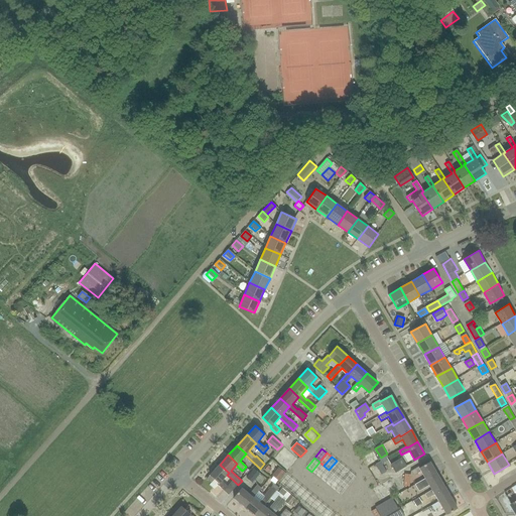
[(390,465),(395,473),(406,467),(401,458),(390,465)]
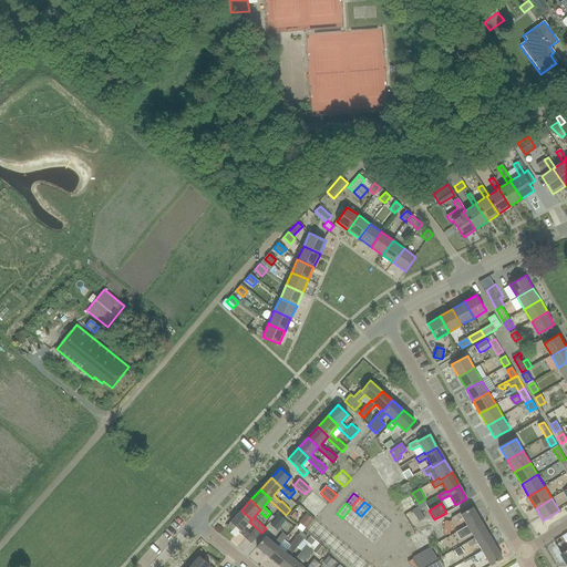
[(370,506),(361,516),(367,521),(375,511),(370,506)]
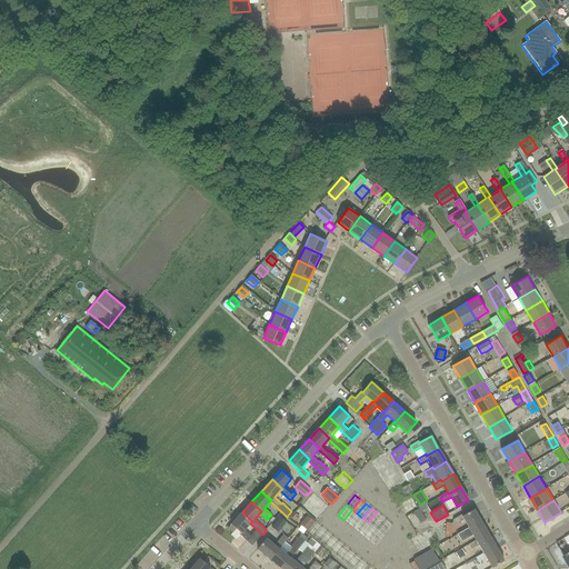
[(352,509),(343,520),(349,525),(357,513),(352,509)]
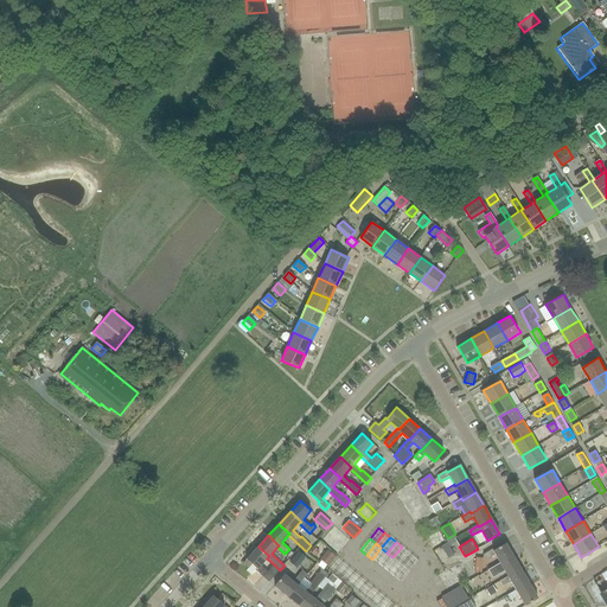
[(500,564),(513,557),(506,543),(493,550),(492,549),(484,554),(486,560),(496,555),(500,563),(500,564)]
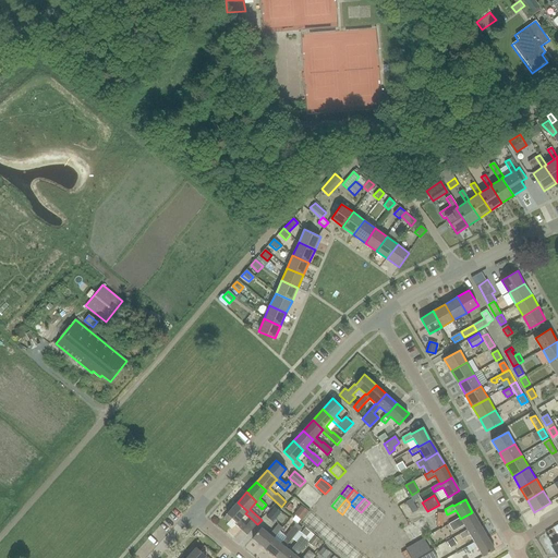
[(240,519),(245,513),(247,511),(238,502),(227,513),(223,517),(229,521),(232,518),(237,522),(235,523),(242,530),(247,534),(257,524),(252,519),(246,525),(240,519)]
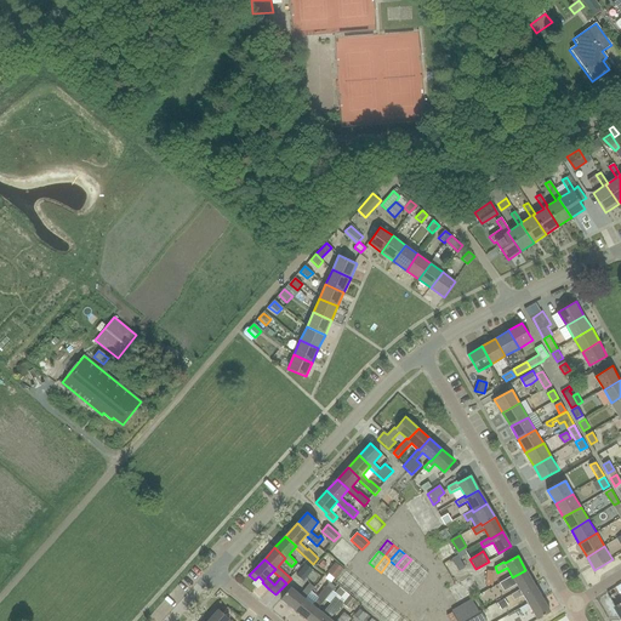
[(411,559),(402,570),(408,575),(417,564),(411,559)]
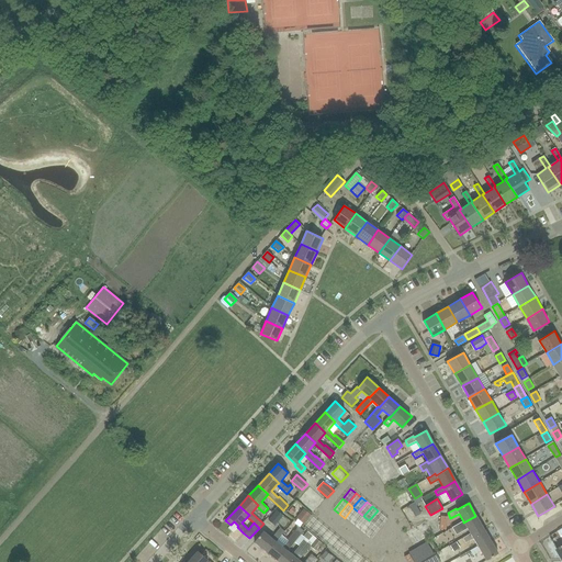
[(352,507),(345,518),(350,523),(358,512),(352,507)]
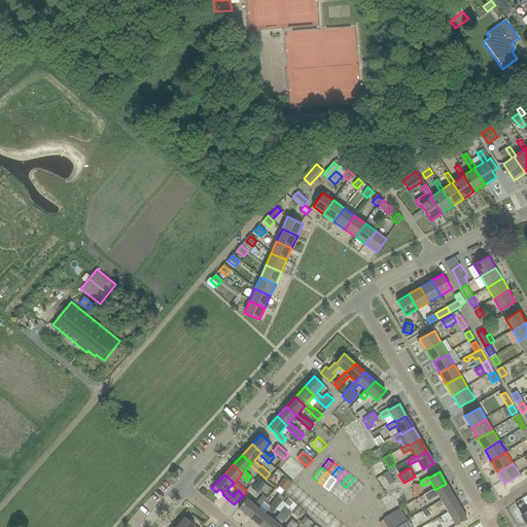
[(252,488),(258,493),(266,484),(259,479),(252,488)]
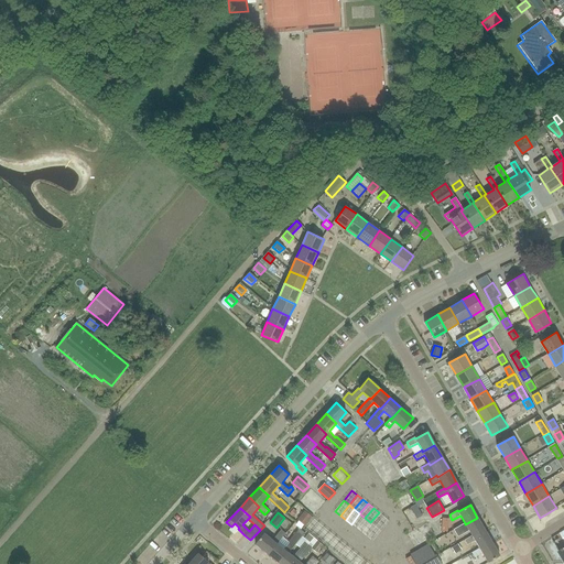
[(305,512),(301,518),(306,523),(312,517),(305,512)]
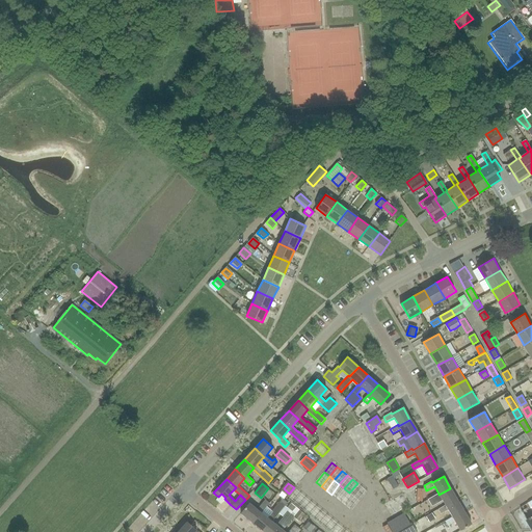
[(357,483),(349,493),(354,497),(363,487),(357,483)]
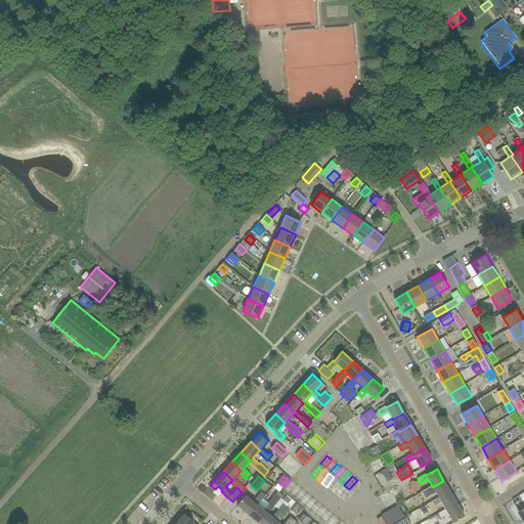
[(334,477),(326,487),(331,491),(339,481),(334,477)]
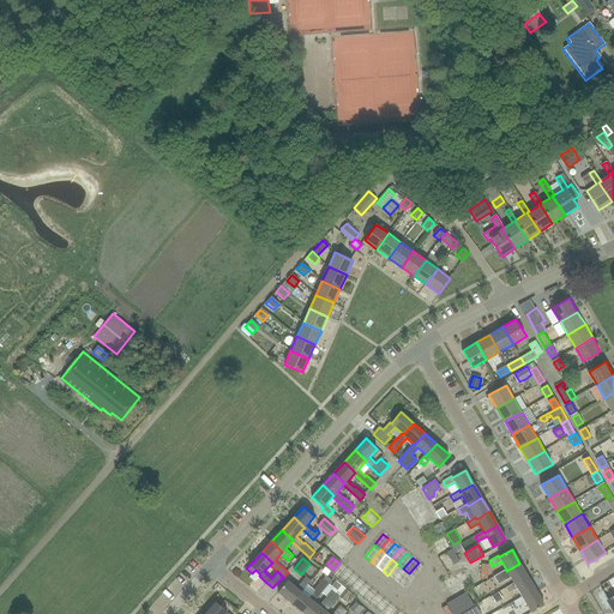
[(419,563),(409,573),(415,578),(425,567),(419,563)]
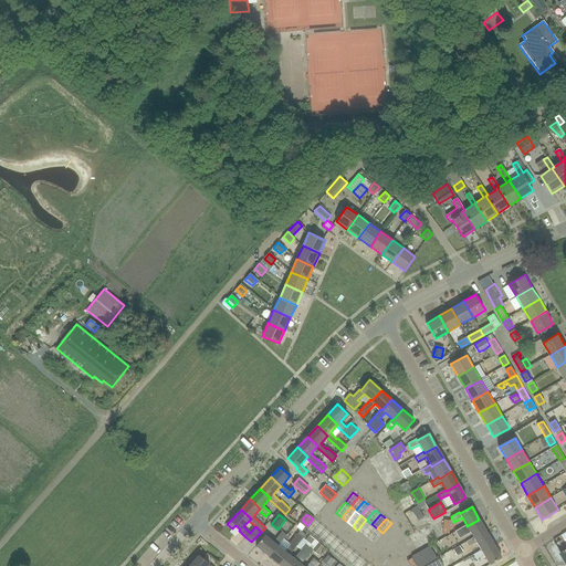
[(366,520),(357,531),(363,535),(371,524),(366,520)]
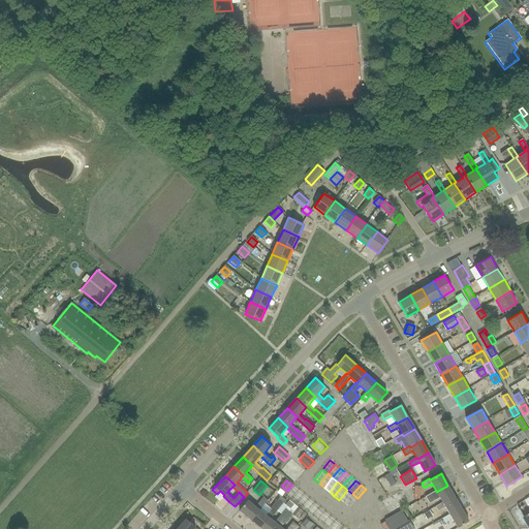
[(455,497),(447,486),(436,492),(436,491),(426,496),(428,501),(431,500),(432,502),(440,497),(442,502),(443,504),(455,497)]
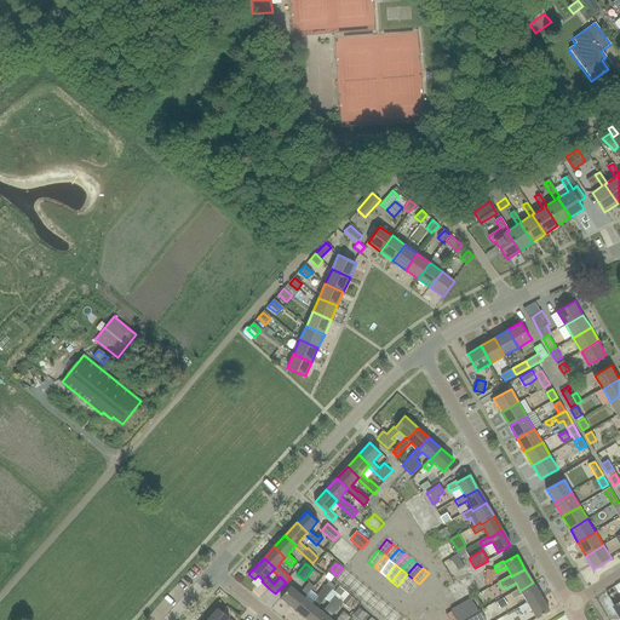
[(345,570),(336,583),(342,587),(351,575),(345,570)]
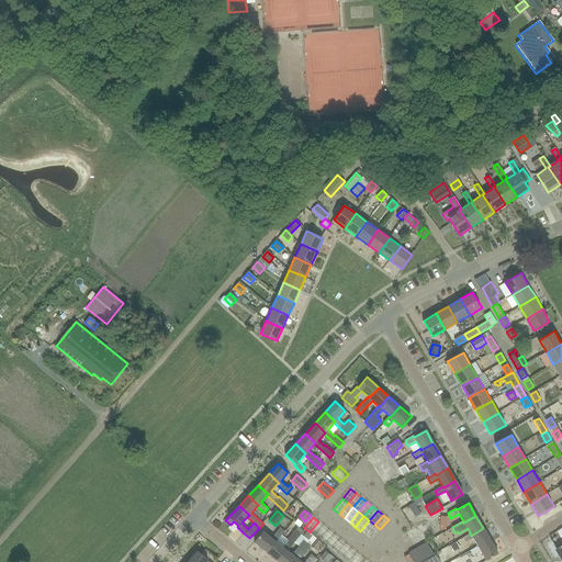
[(369,520),(360,531),(366,536),(374,525),(369,520)]
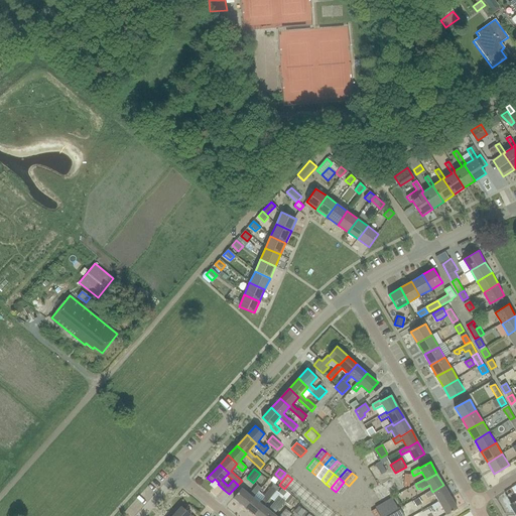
[(292,479),(284,489),(290,493),(297,484),(292,479)]
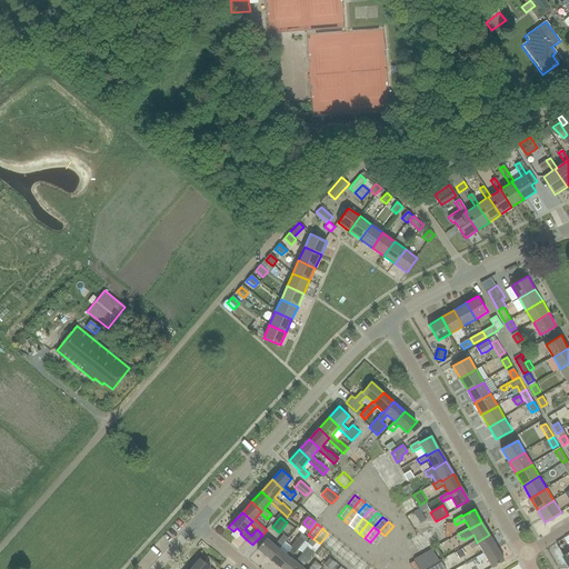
[(379,531),(370,542),(376,547),(385,536),(379,531)]
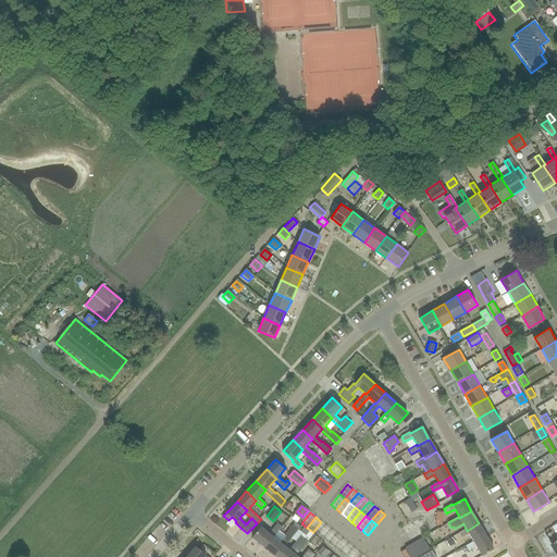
[(321,522),(313,532),(319,536),(327,527),(321,522)]
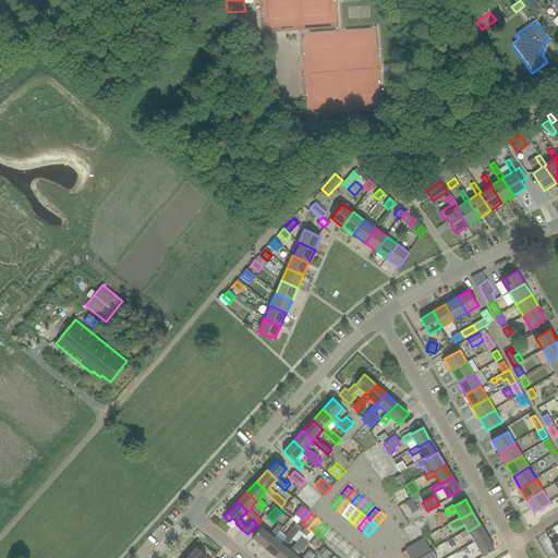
[(274,537),(279,532),(282,528),(278,524),(270,534),(262,528),(253,538),(264,547),(273,536),(274,537)]
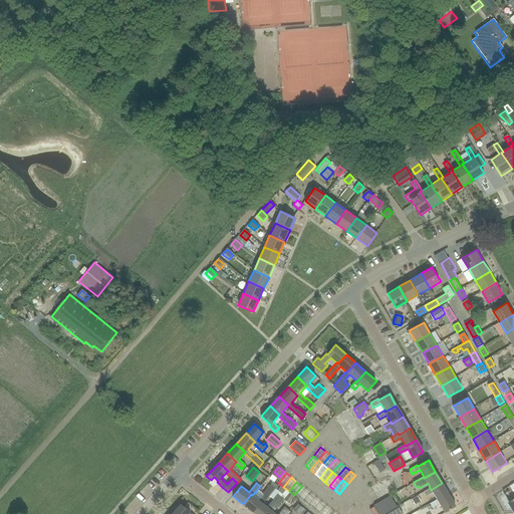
[(423,492),(426,497),(433,493),(437,500),(438,501),(449,495),(442,483),(431,490),(430,488),(423,492)]
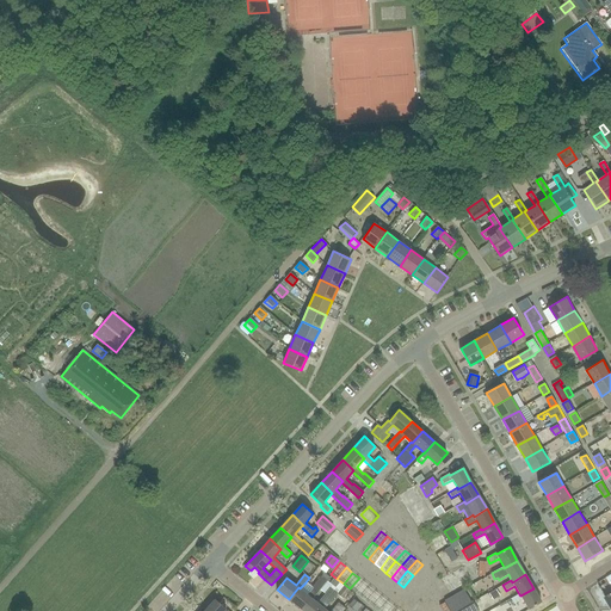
[(310,597),(313,599),(320,590),(327,581),(321,576),(312,587),(306,582),(300,588),(298,587),(289,599),(301,609),(310,597)]
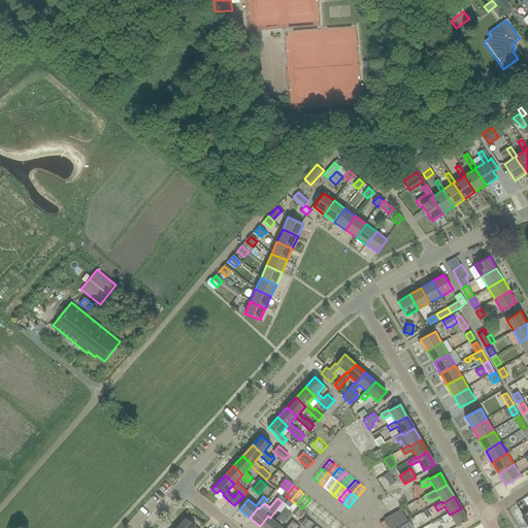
[(310,499),(302,508),(307,514),(316,503),(310,499)]
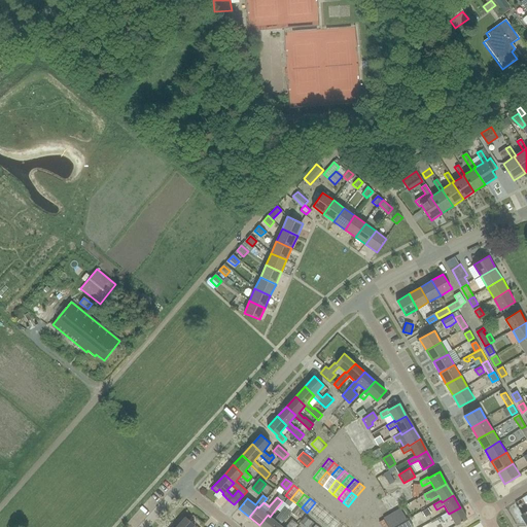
[(285,519),(296,505),(288,499),(284,503),(282,501),(276,508),(280,513),(274,520),(270,517),(268,515),(259,525),(261,526),(276,526),(279,524),(280,525),(285,519)]
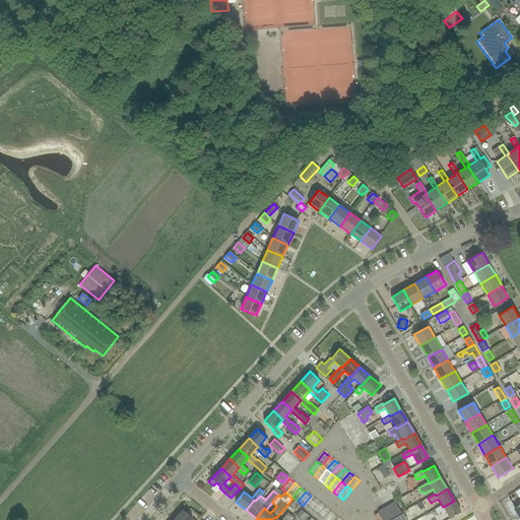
[(311,496),(303,506),(308,510),(316,500),(311,496)]
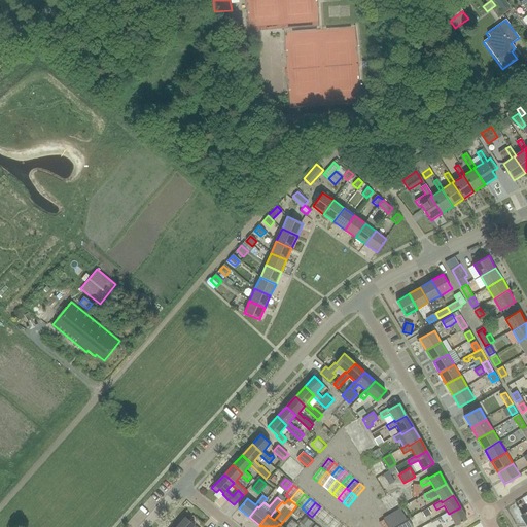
[(302,510),(296,505),(292,512),(296,516),(302,510)]
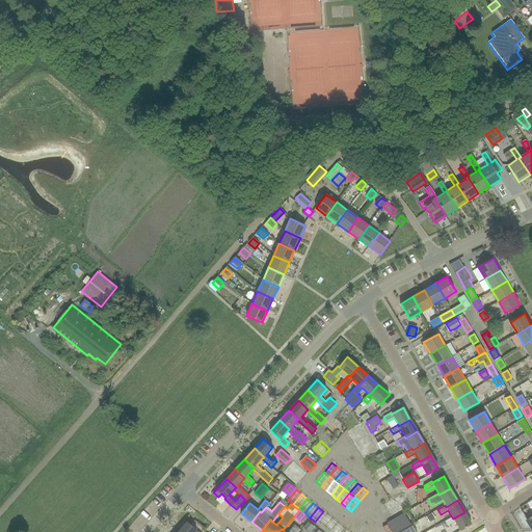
[(323,511),(315,522),(320,526),(328,516),(323,511)]
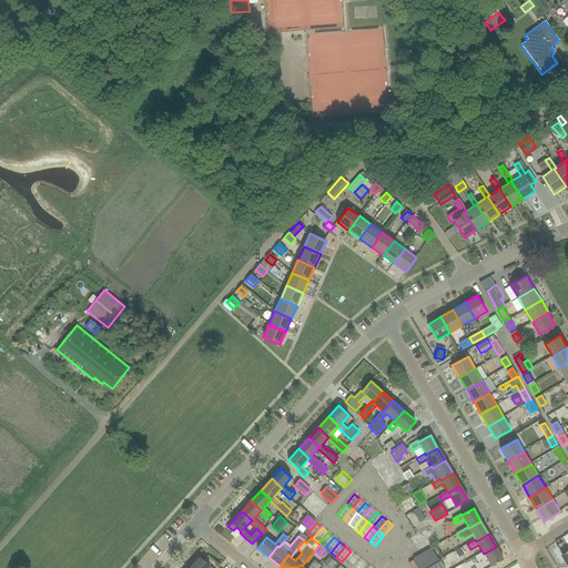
[(492,567),(504,560),(496,547),(484,554),(483,553),(475,557),(478,561),(486,557),(492,567)]
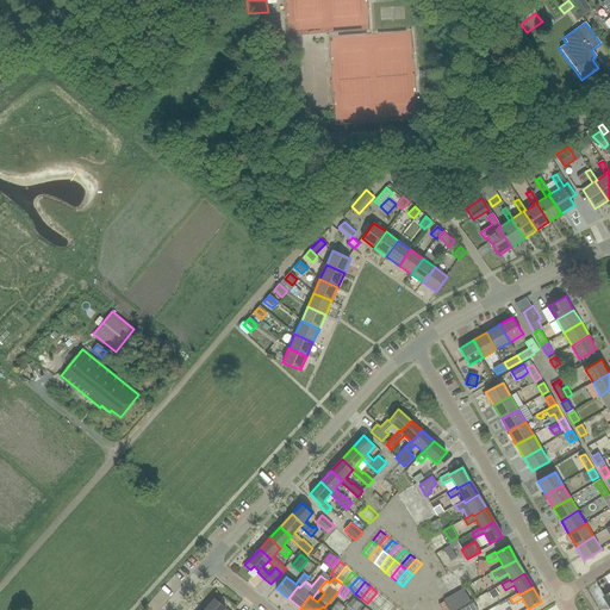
[(377,592),(367,603),(373,608),(383,597),(377,592)]
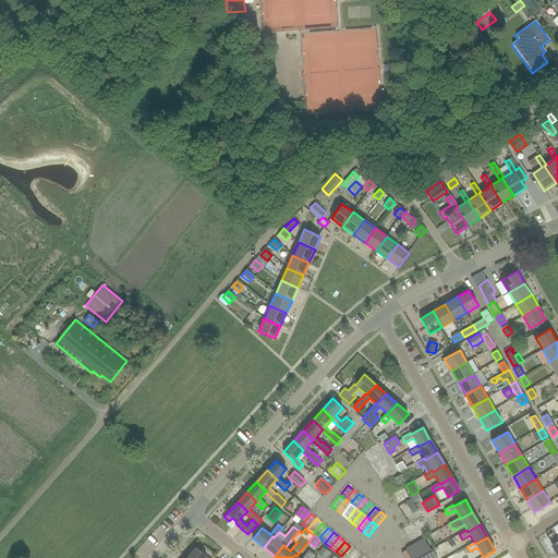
[(414,543),(405,548),(411,557),(417,557),(422,556),(414,543)]
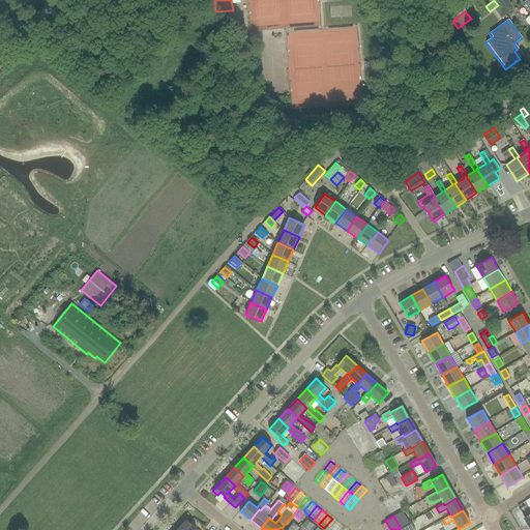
[(332,519),(324,528),(326,529),(331,529),(337,523),(332,519)]
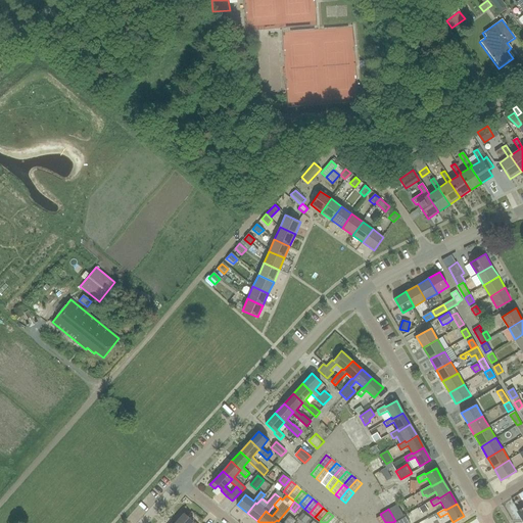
[(191,522),(193,521),(185,513),(180,518),(175,522),(191,522)]
